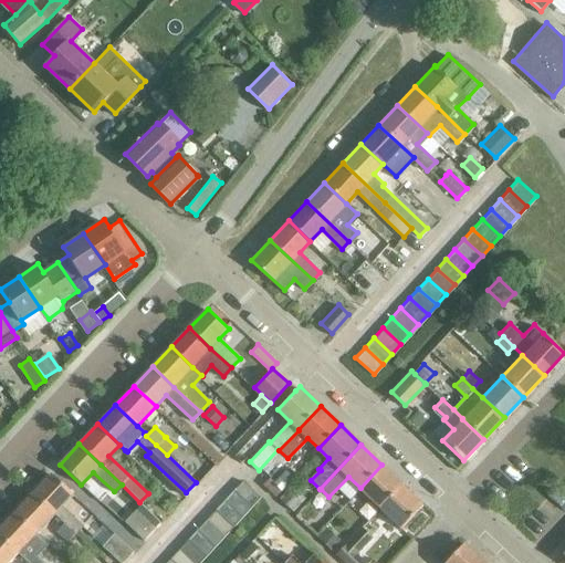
[(286,460),(278,451),(262,468),(271,477),(286,460)]
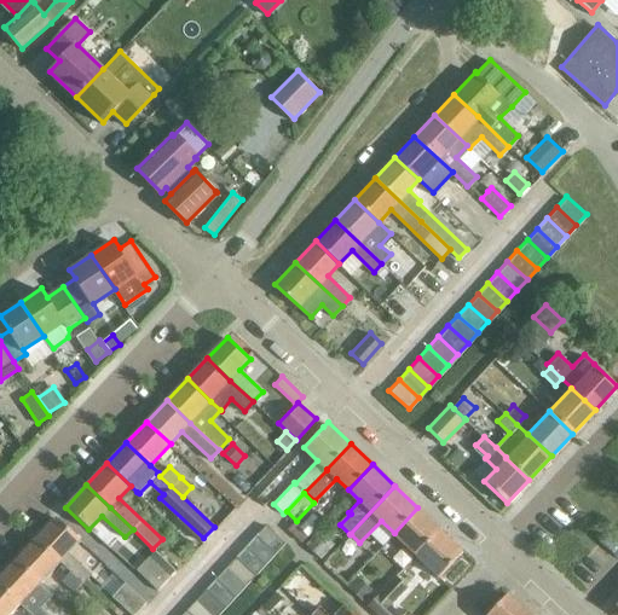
[(439,528),(417,508),(394,533),(416,553),(439,528)]
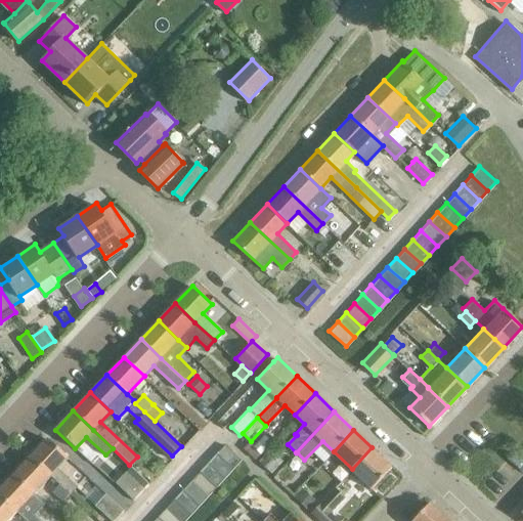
[(264,434),(253,445),(260,452),(271,440),(264,434)]
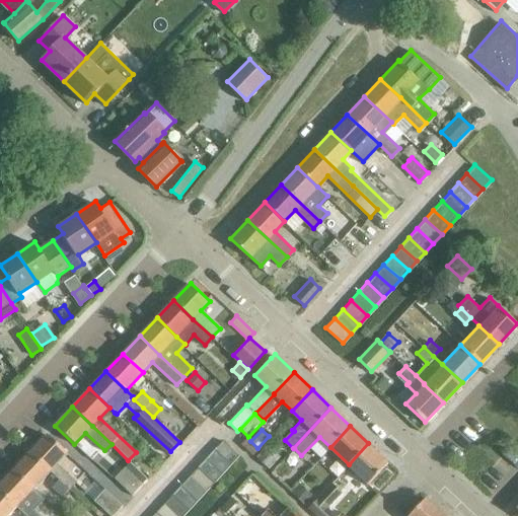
[(47,434),(29,452),(50,470),(59,480),(69,489),(75,482),(56,463),(67,452),(47,434)]
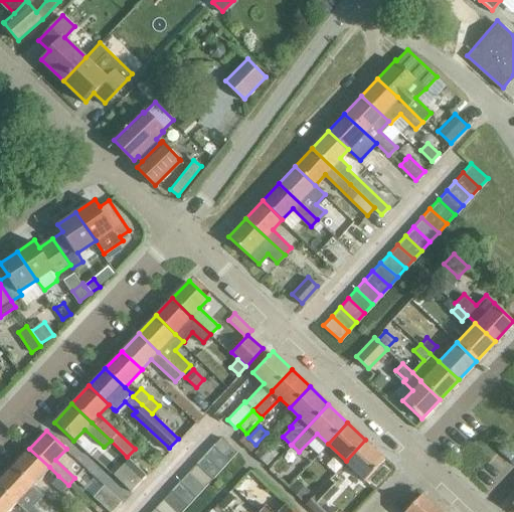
[(244,434),(240,439),(251,449),(255,445),(248,438),(244,434)]
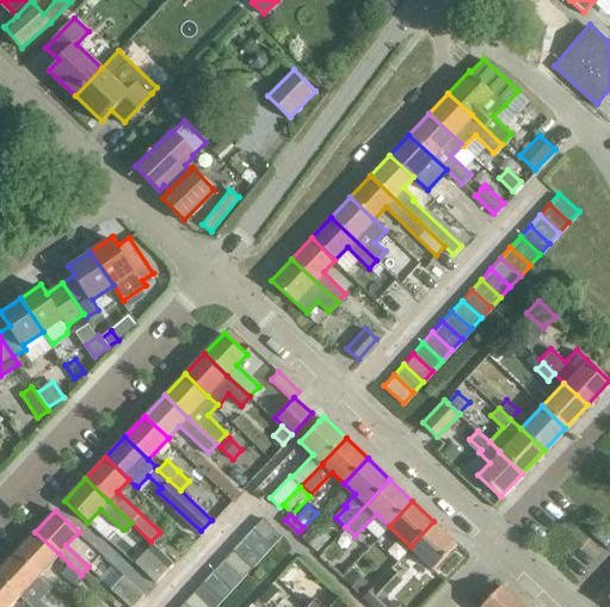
[(262,516),(252,527),(271,545),(281,534),(262,516)]
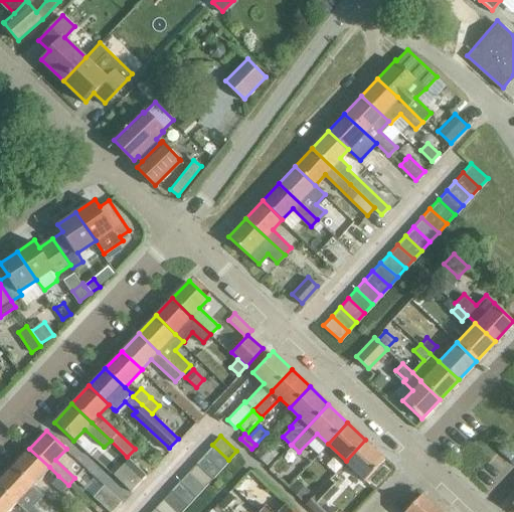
[(365,440),(346,461),(365,479),(385,459),(365,440)]
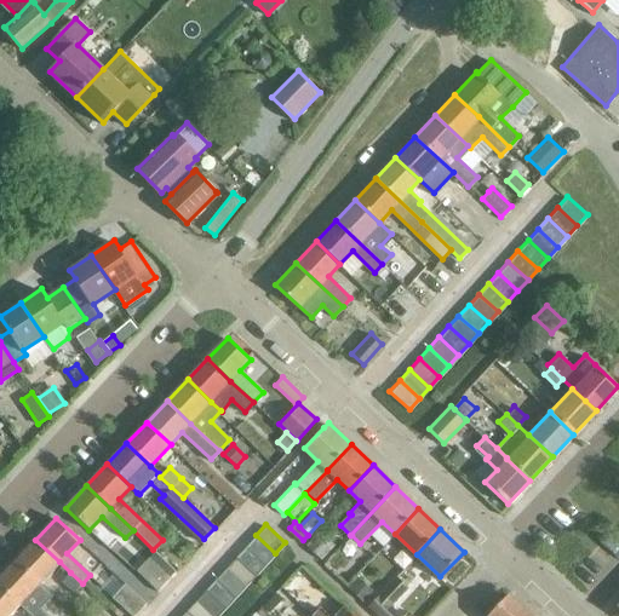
[(321,531),(308,545),(322,559),(336,546),(321,531)]
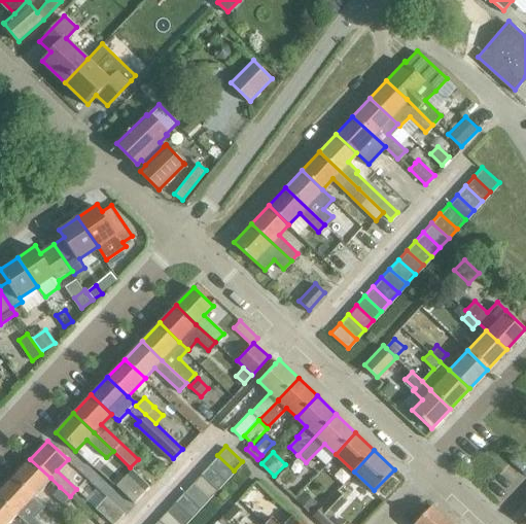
[(234,470),(217,455),(209,464),(225,480),(234,470)]
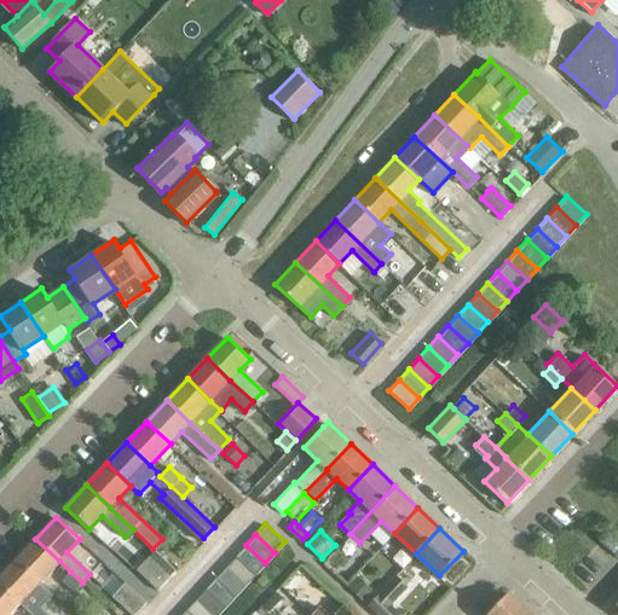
[(35,539),(15,560),(39,582),(59,561),(35,539)]
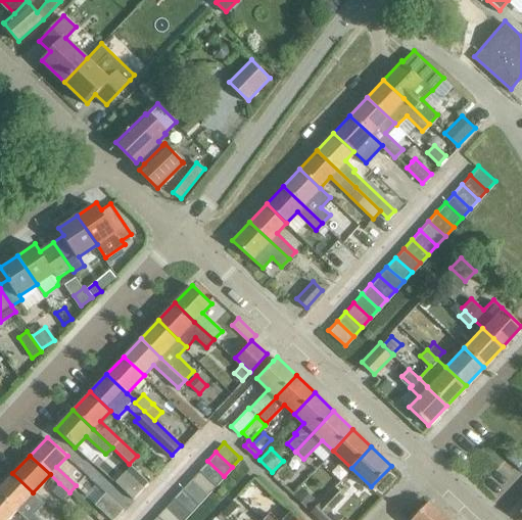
[(224,476),(207,461),(199,470),(216,485),(224,476)]
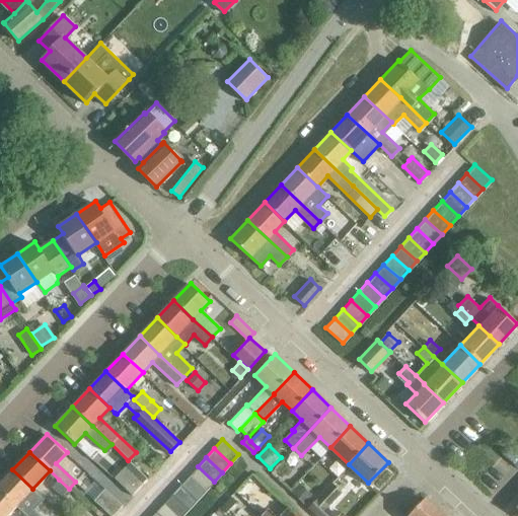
[(124,465),(114,477),(131,494),(142,482),(147,476),(130,459),(124,465)]
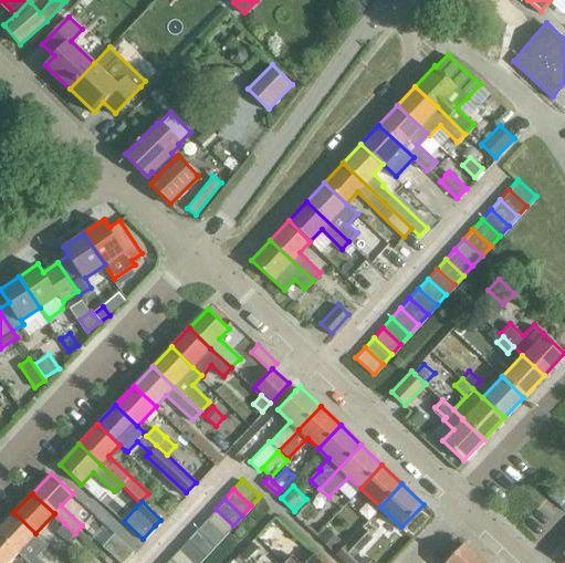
[(233,525),(216,509),(206,519),(225,535),(233,525)]
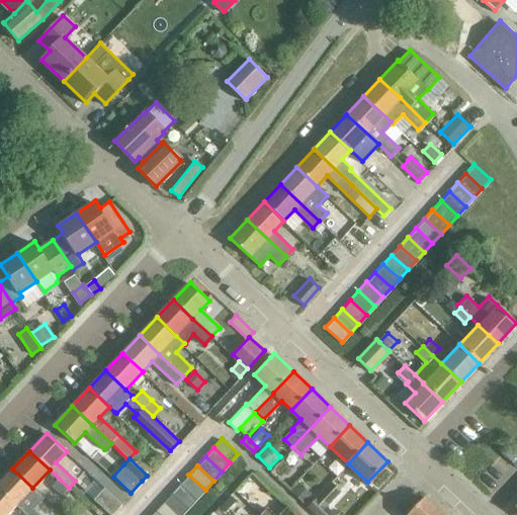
[(12,468),(0,482),(0,490),(16,505),(24,513),(26,514),(41,514),(42,514),(33,506),(42,497),(32,488),(12,468)]
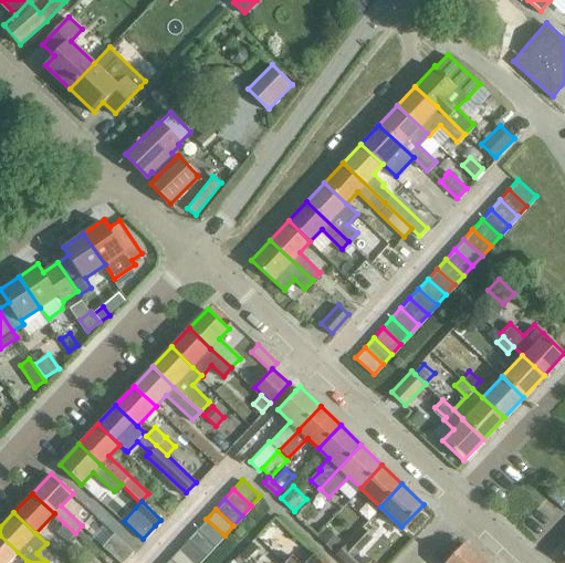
[(225,535),(206,519),(197,529),(215,544),(225,535)]
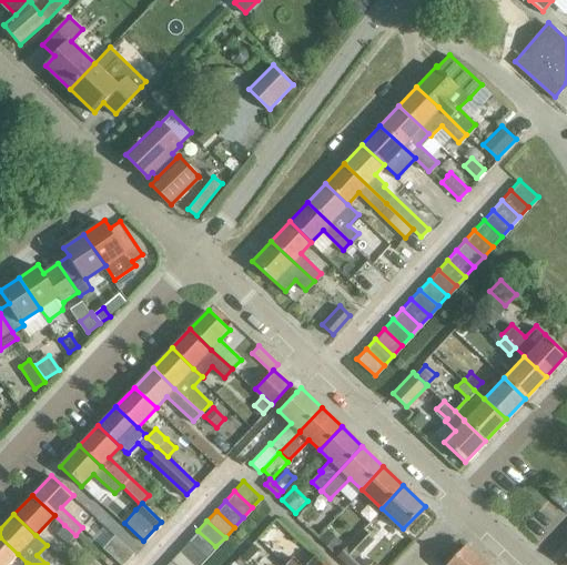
[(76,535),(64,525),(58,533),(68,543),(76,535)]
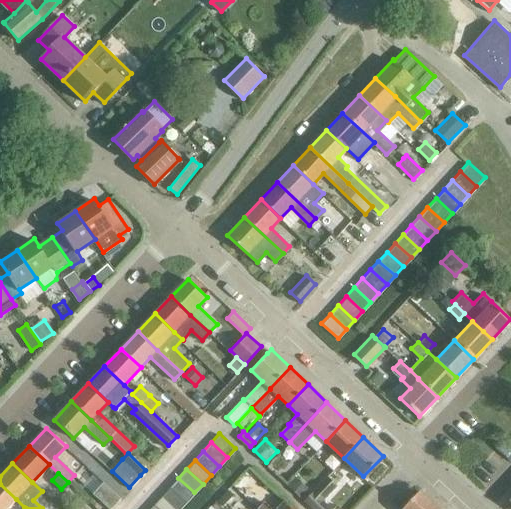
[(296,474),(289,483),(296,490),(301,495),(309,487),(296,474)]
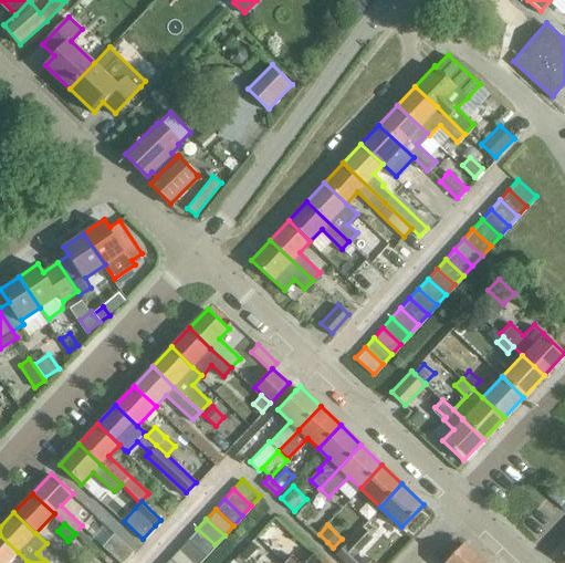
[(337,553),(346,562),(367,562),(357,553),(372,538),(361,528),(337,553)]
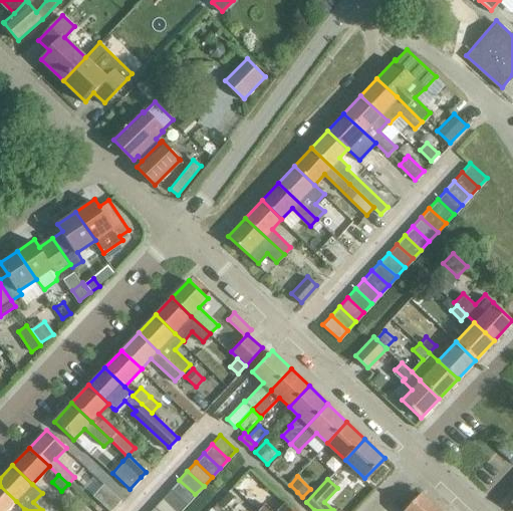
[(179,480),(171,488),(187,503),(195,494),(179,480)]
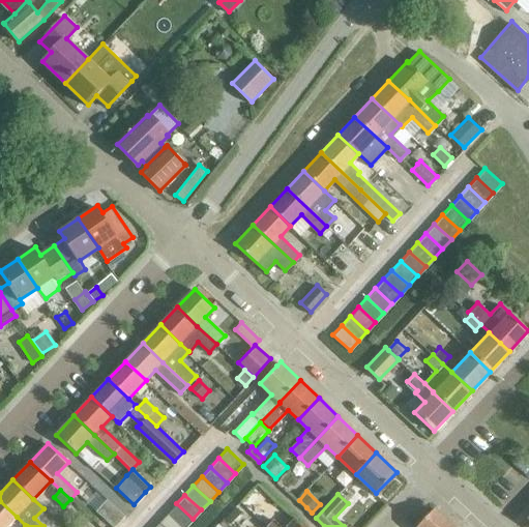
[(114,526),(124,515),(107,498),(95,510),(114,526)]
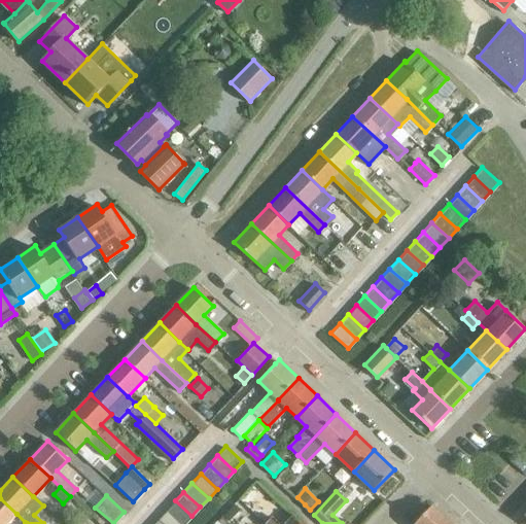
[(0,498),(0,523),(5,523),(16,514),(0,498)]
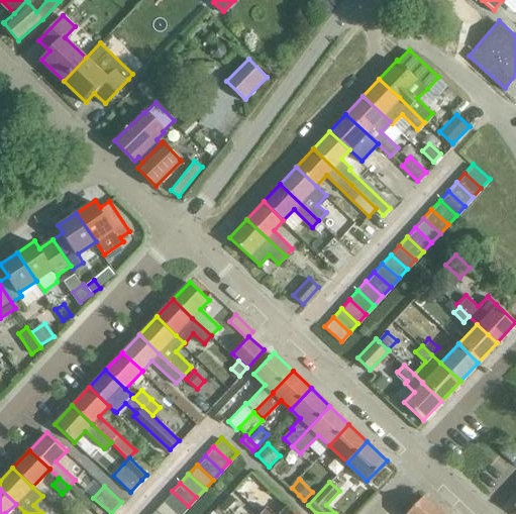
[(181,513),(188,506),(172,491),(164,500),(178,513),(181,513)]
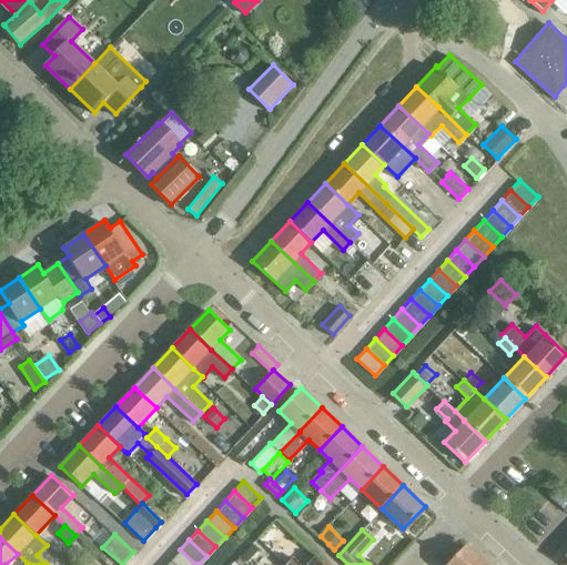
[(253,543),(240,556),(247,564),(261,551),(253,543)]
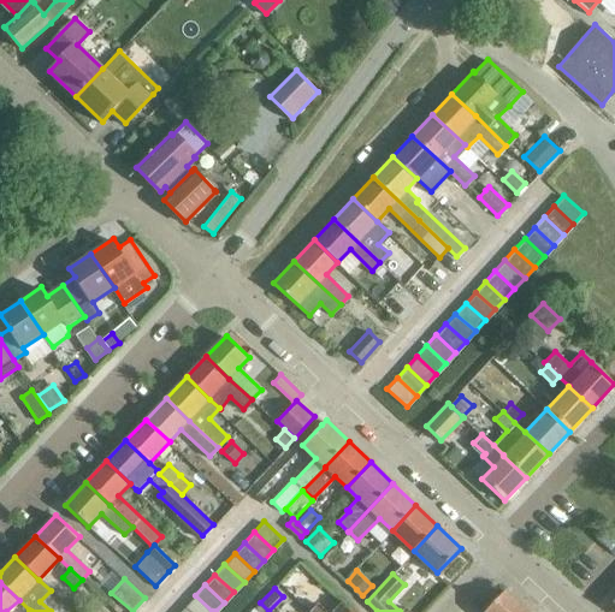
[(526,611),(527,611),(504,590),(484,611),(526,611)]
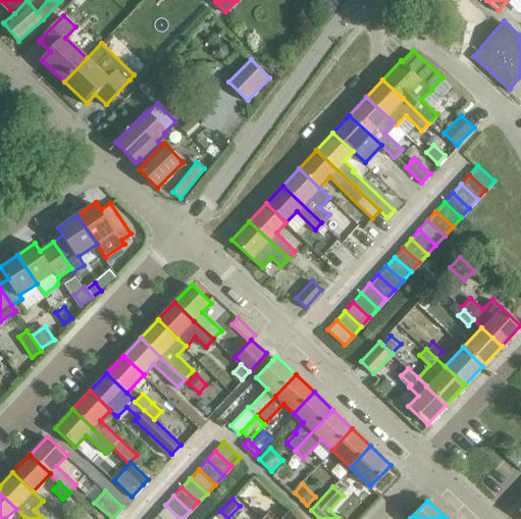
[(179,518),(165,505),(157,514),(162,518),(179,518)]
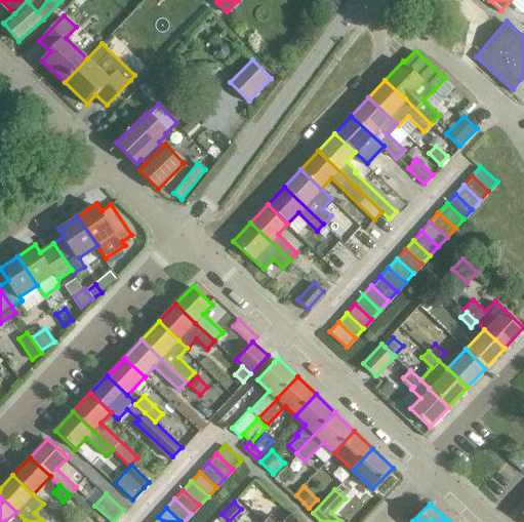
[(303,521),(292,512),(291,511),(281,521),(272,513),(265,520),(267,521),(303,521)]
